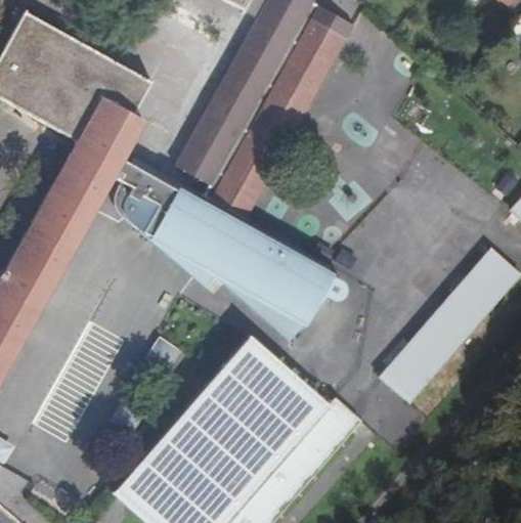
[(267,0),(171,174),(208,194),(307,16),(314,3),(316,0),(267,0)]
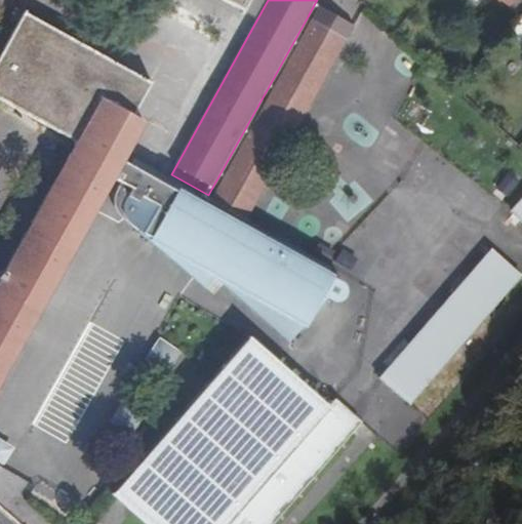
[(225,0),(250,14),(257,0),(225,0)]
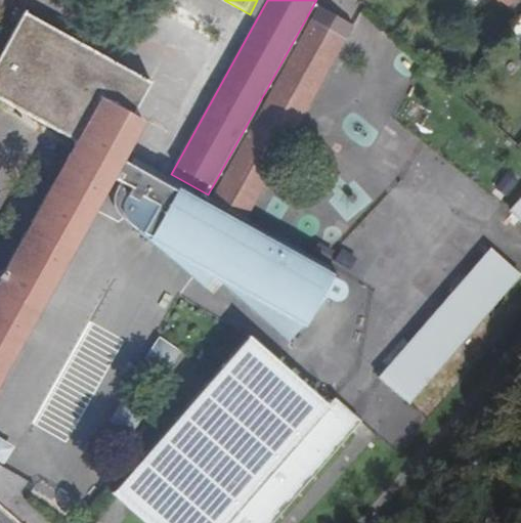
[(502,0),(512,8),(518,0),(502,0)]
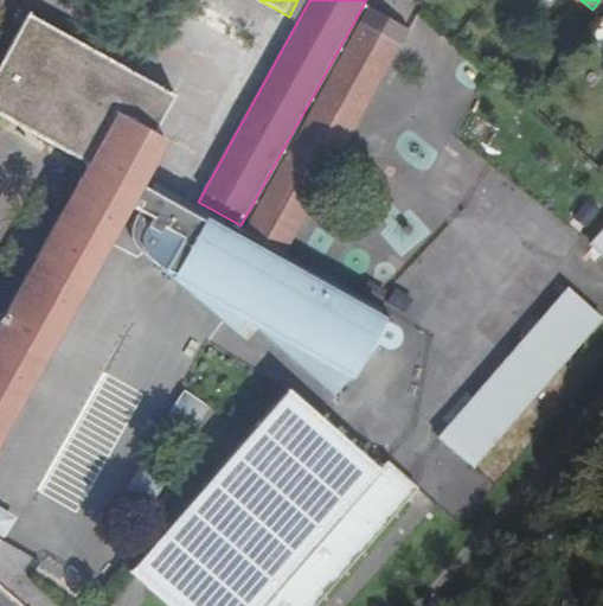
[(364,4),(355,19),(393,40),(402,25),(364,4)]
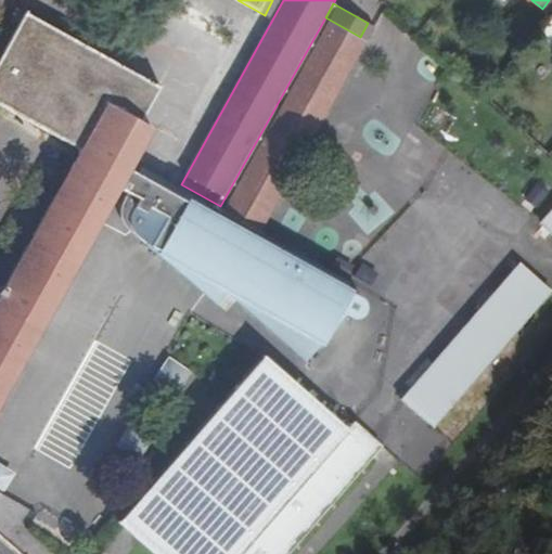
[(136,208),(130,218),(128,223),(128,230),(131,237),(219,331),(227,317),(236,322),(318,366),(347,313),(352,317),(362,298),(348,291),(349,284),(255,231),(362,38),(360,37),(325,17),(220,206),(181,184),(154,169),(152,174),(140,167),(138,170),(131,166),(135,160),(155,125),(143,118),(165,81),(125,59),(105,93),(29,50),(48,16),(26,4),(0,50),(0,102),(81,149),(0,293),(0,397),(22,358),(114,192),(125,198),(124,202),(136,208)]
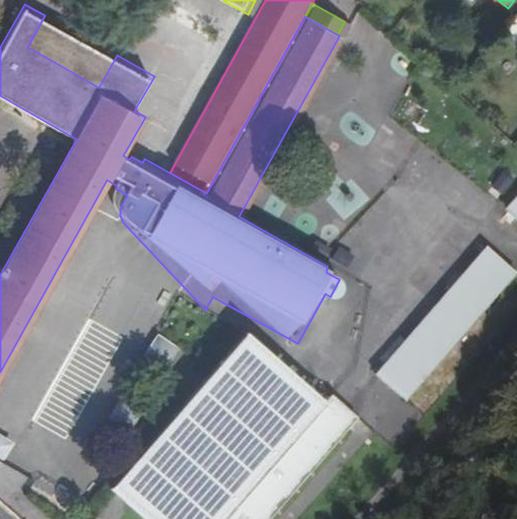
[(117,55),(45,15),(27,47),(99,87),(117,55)]
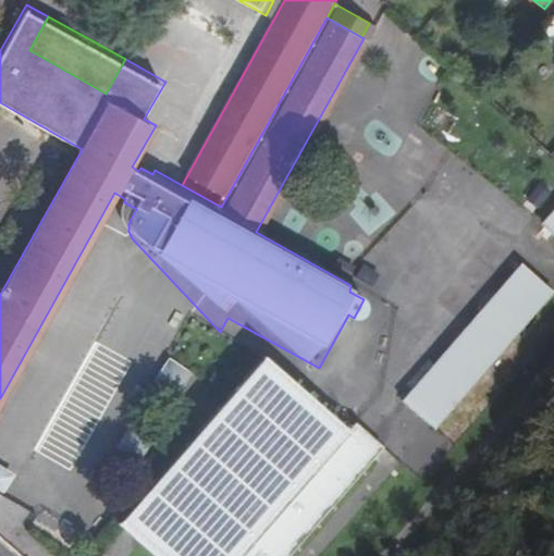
[(553,212),(544,222),(553,230),(553,212)]
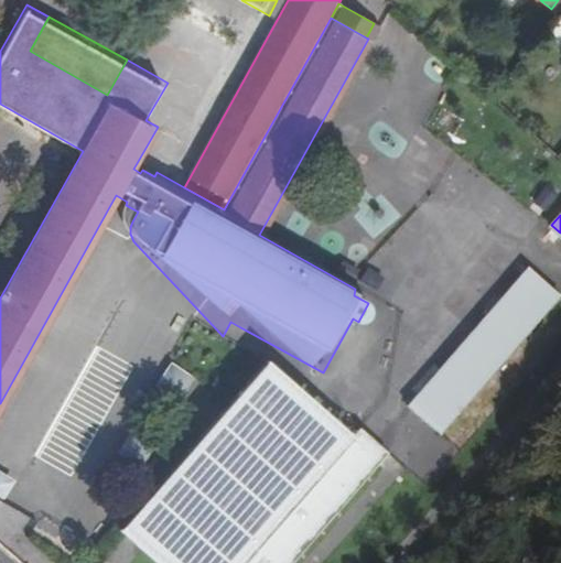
[(440,433),(560,295),(528,268),(408,405),(440,433)]
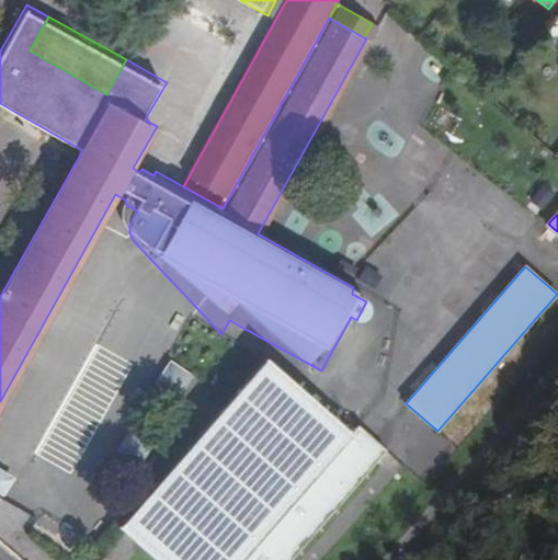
[(239,326),(229,320),(221,334),(231,340),(239,326)]
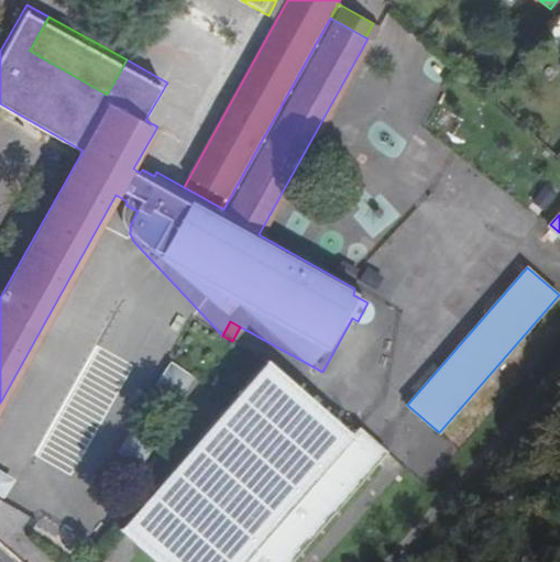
[(361,426),(354,433),(272,361),(122,529),(129,535),(161,561),(289,561),(388,449),(361,426)]
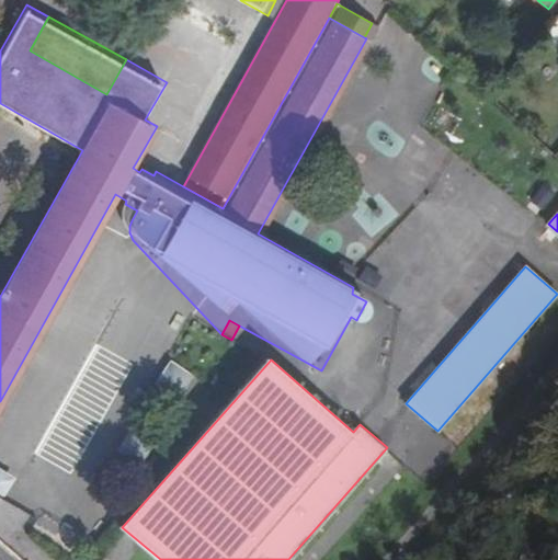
[(160,378),(178,389),(190,372),(172,360),(160,378)]
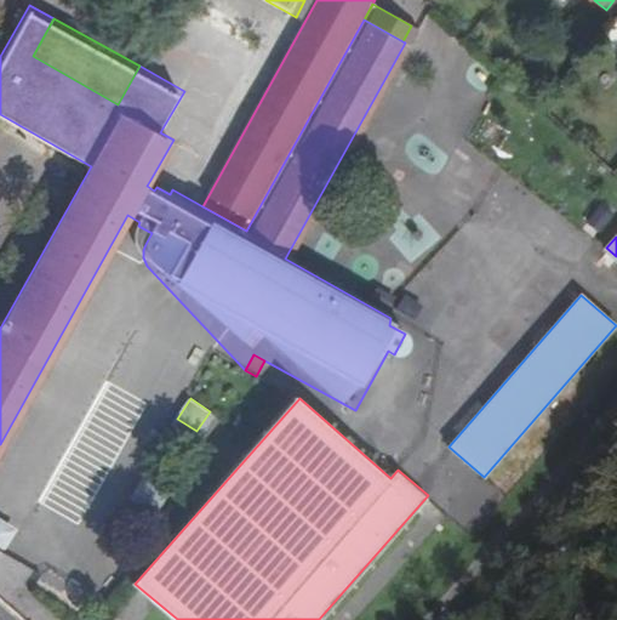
[(24,400),(0,444),(0,454),(28,404),(24,400)]
